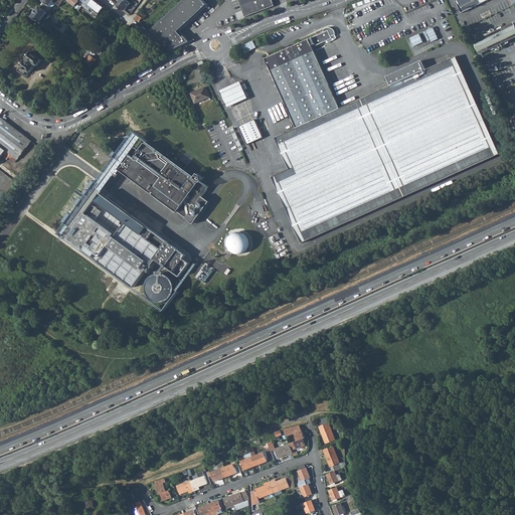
[(43,0),(43,2),(44,3),(42,5),(46,9),(50,11),(56,3),(59,6),(63,0),(43,0)]
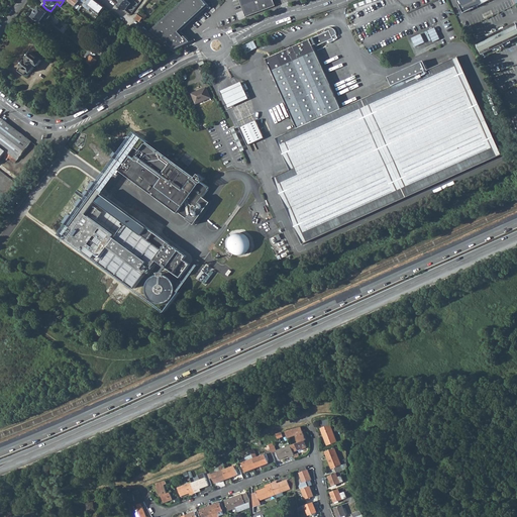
[(79,11),(94,22),(104,7),(94,0),(87,0),(82,8),(79,11)]
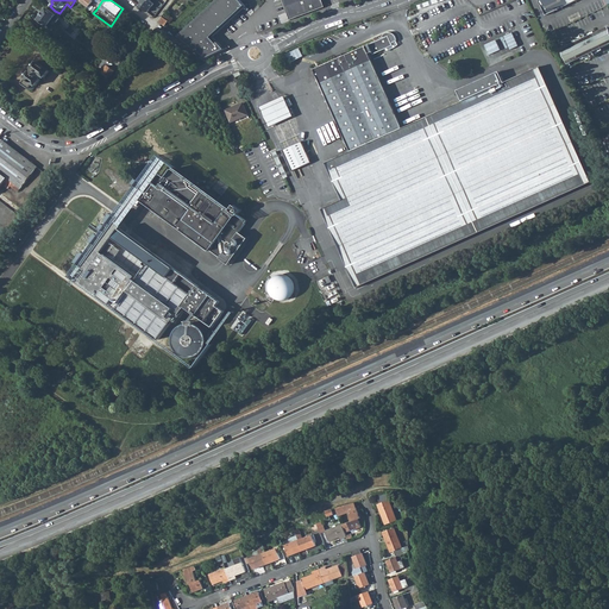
[(150,0),(139,0),(142,1),(142,4),(139,6),(148,13),(154,5),(150,1),(150,0)]
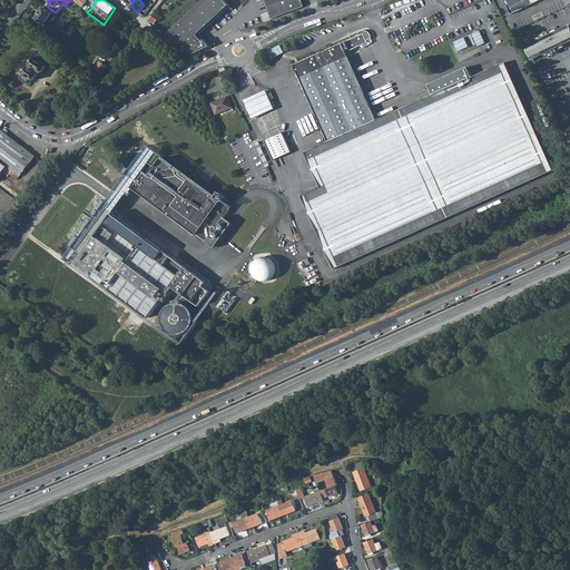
[(224,0),(203,0),(167,35),(194,55),(210,47),(199,35),(231,7),(224,0)]
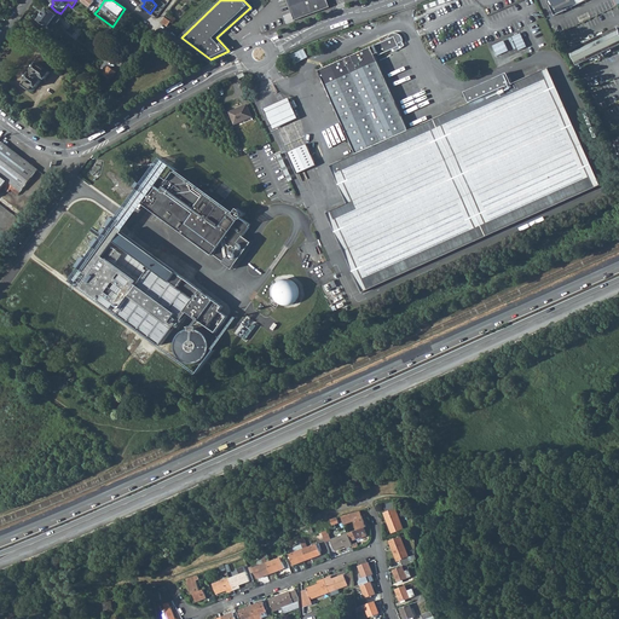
[(302,18),(330,7),(328,0),(287,0),(293,13),(300,11),(302,18)]
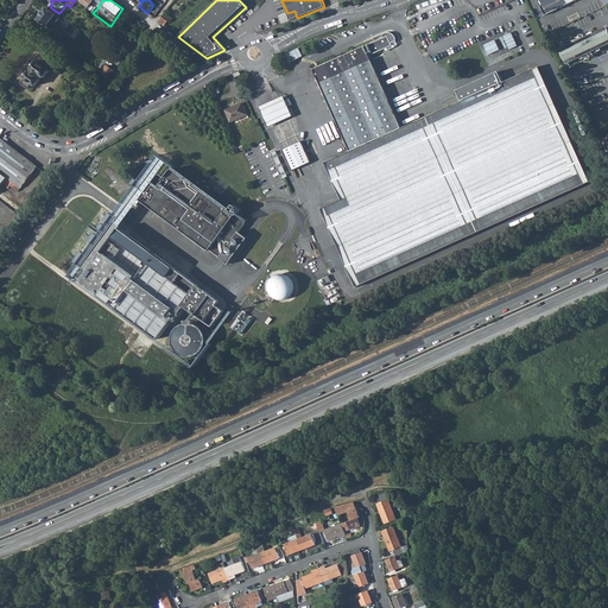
[(574,0),(537,0),(545,14),(568,4),(574,0)]
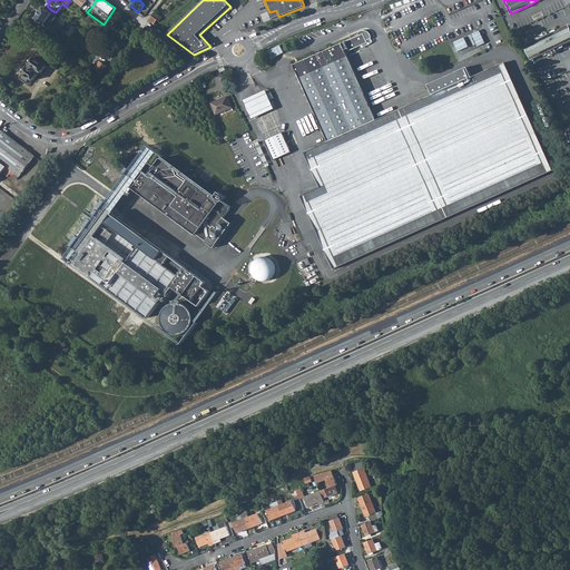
[(36,19),(37,20),(36,22),(37,23),(39,21),(45,26),(45,25),(48,27),(55,18),(52,16),(52,15),(43,8),(36,19)]
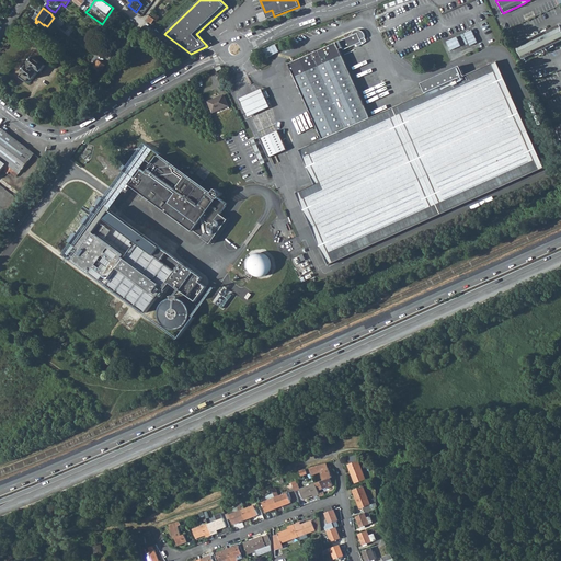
[(267,19),(274,16),(272,10),(265,12),(267,19)]
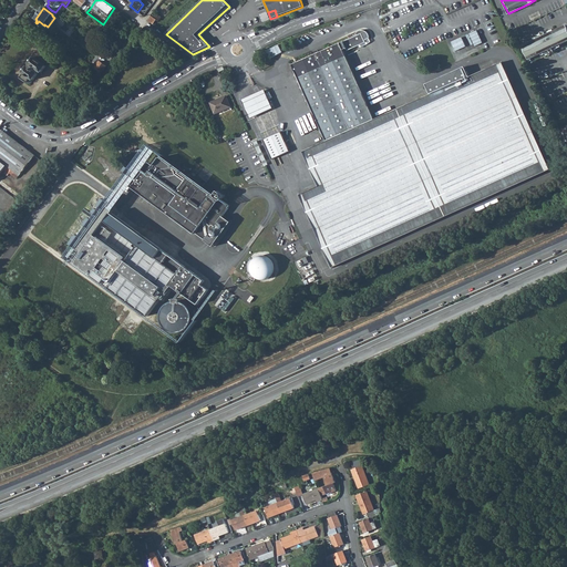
[(162,17),(154,12),(148,20),(153,24),(156,20),(158,21),(162,17)]
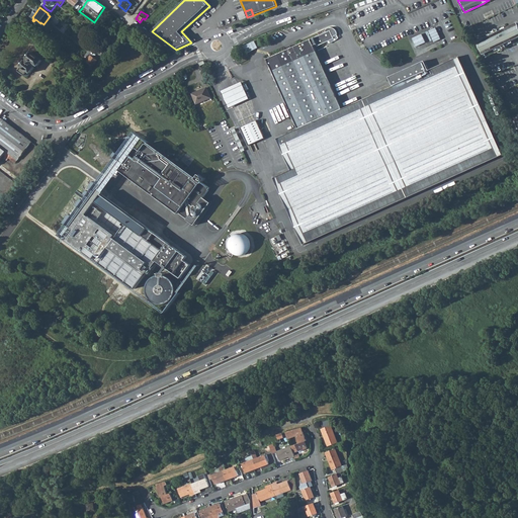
[(477,40),(478,41),(517,22),(517,21),(477,40)]
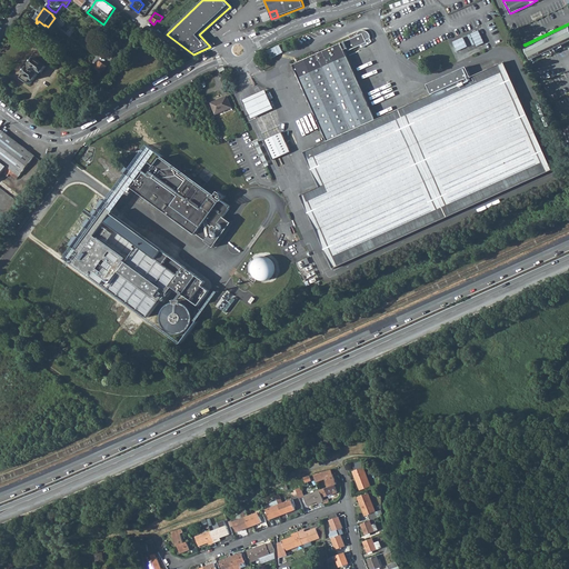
[(568,38),(568,27),(568,25),(525,46),(530,58),(552,47),(568,38)]
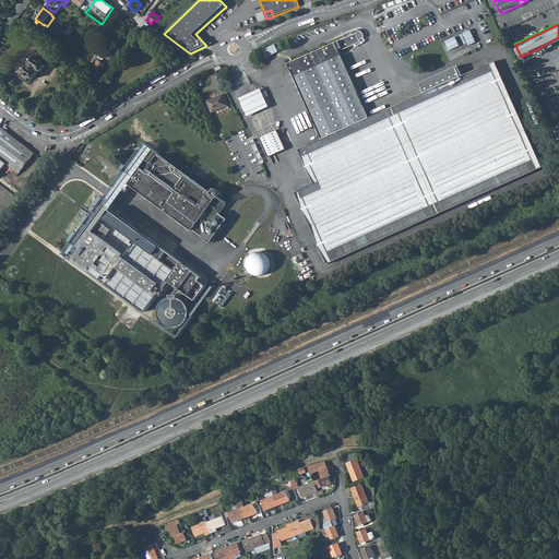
[(470,49),(477,47),(472,30),(464,32),(470,49)]
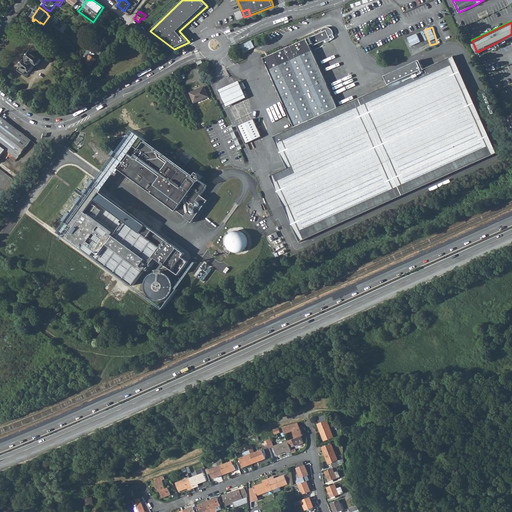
[(274,176),(303,242),(445,175),(499,150),(454,54),(425,67),(421,58),(386,74),(390,83),(339,106),(311,46),(330,38),(327,29),(289,46),(288,44),(283,47),(284,49),(264,58),(297,125),(275,135),(290,168),(274,176)]
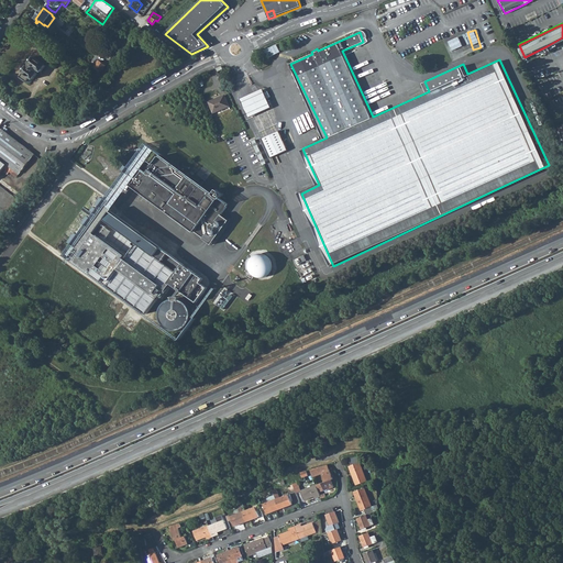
[(123,41),(116,34),(111,40),(114,42),(113,44),(119,47),(123,41)]
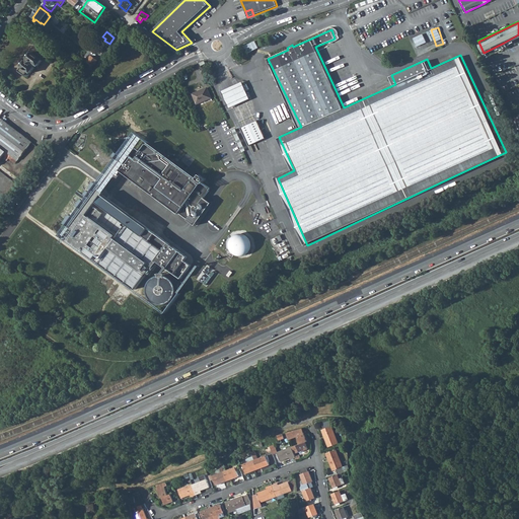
[(426,33),(414,36),(416,44),(428,40),(426,33)]
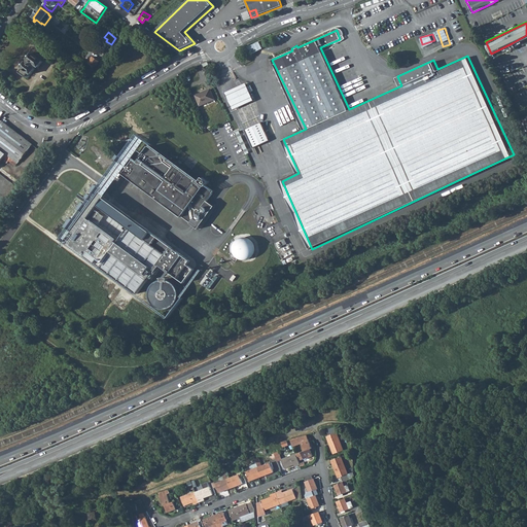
[(526,37),(526,35),(512,43),(491,54),(491,55),(526,37)]
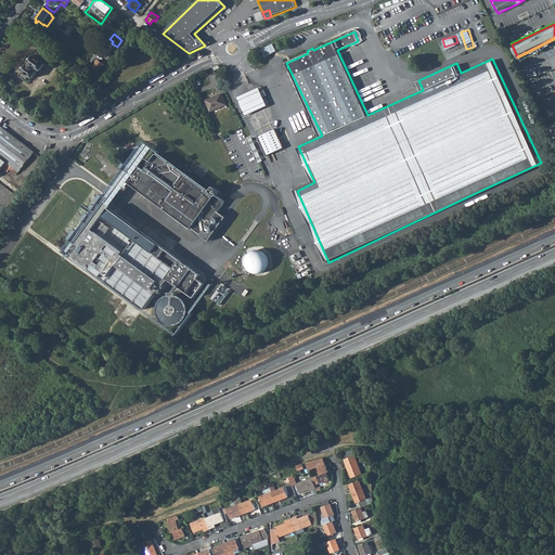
[(23,71),(23,72),(20,76),(26,81),(29,76),(33,78),(38,73),(37,72),(39,69),(41,71),(46,65),(34,55),(23,71)]
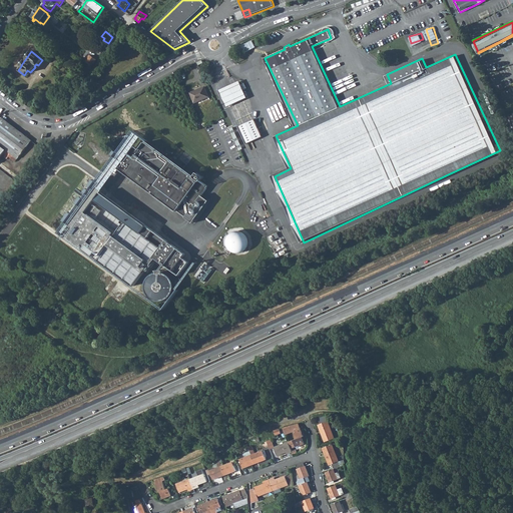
[(92,65),(95,60),(96,59),(91,55),(87,61),(92,65)]
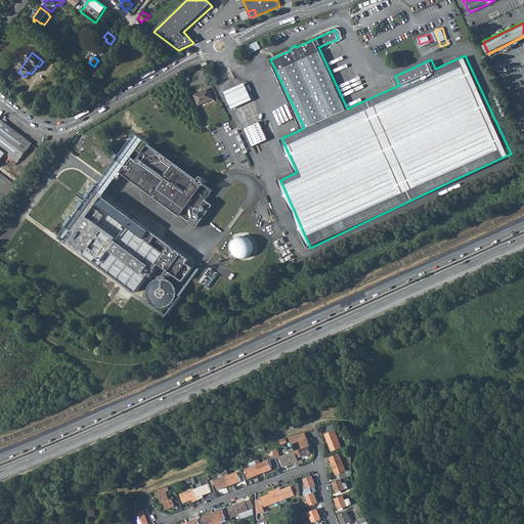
[(246,82),(224,91),(232,110),(254,99),(246,82)]
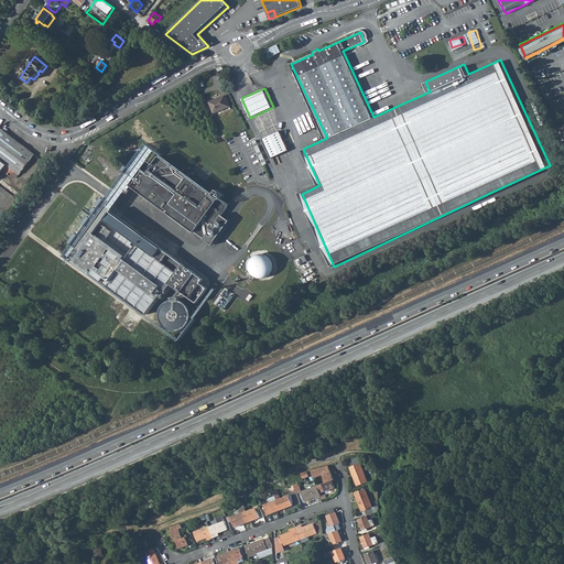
[(229,106),(225,95),(208,101),(213,112),(229,106)]
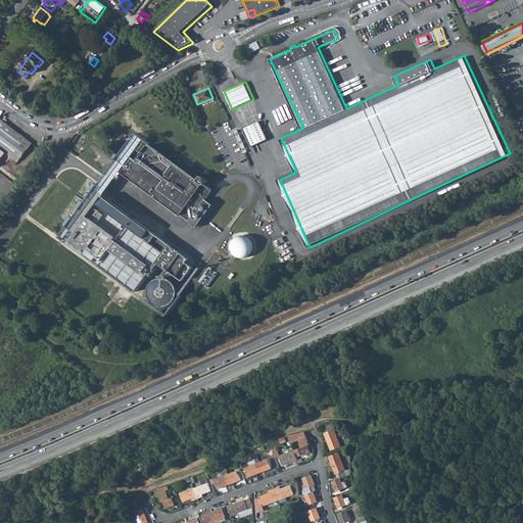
[(32,143),(1,120),(0,121),(0,158),(5,152),(17,161),(32,143)]
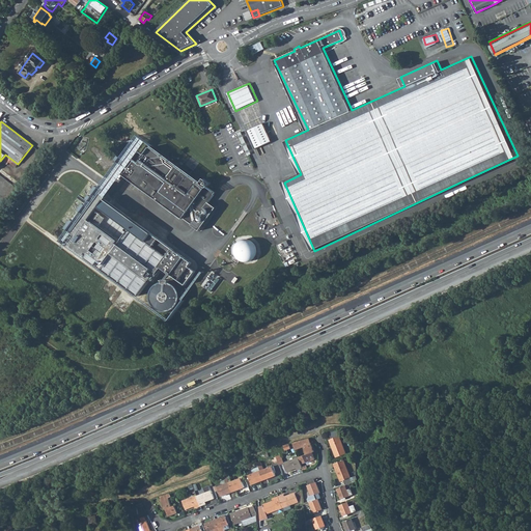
[(272,141),(263,122),(248,130),(255,148),(272,141)]
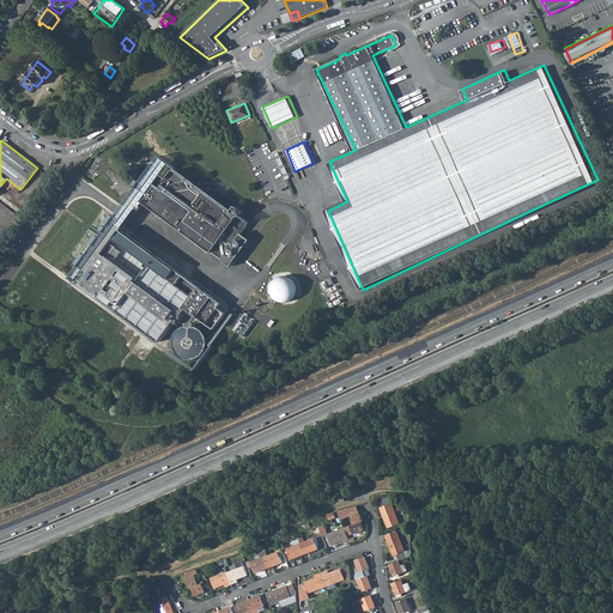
[(250,242),(241,235),(250,224),(242,217),(246,212),(240,206),(235,211),(180,167),(171,177),(165,173),(145,198),(220,260),(229,267),(250,242)]
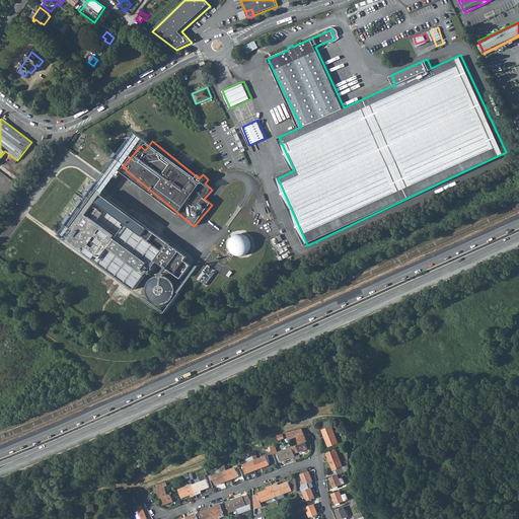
[(189,261),(107,194),(109,193),(104,189),(107,186),(101,180),(96,187),(102,192),(100,194),(94,189),(91,193),(97,198),(93,202),(87,197),(68,221),(77,228),(73,233),(70,230),(67,234),(135,290),(157,263),(181,283),(193,270),(187,265),(189,261)]
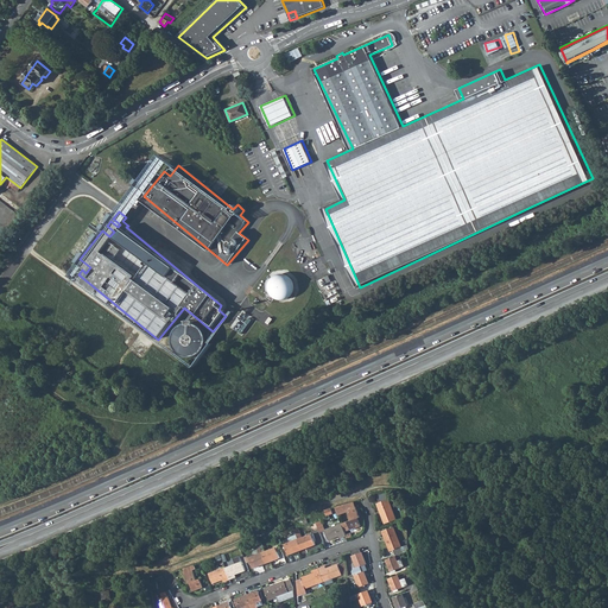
[(271,274),(271,298),(293,298),(295,274),(271,274)]
